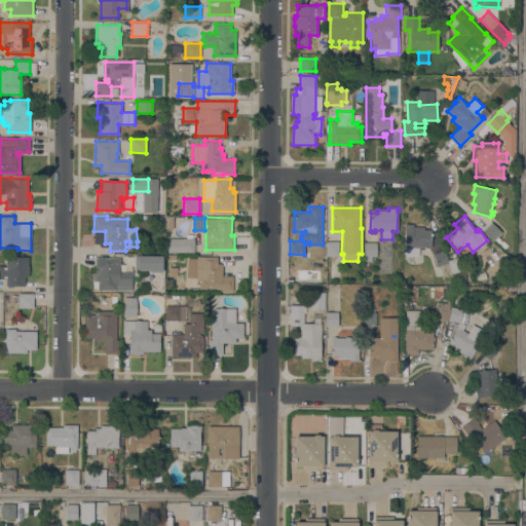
[(493,240),(482,231),(491,222),(501,232),(493,240)]
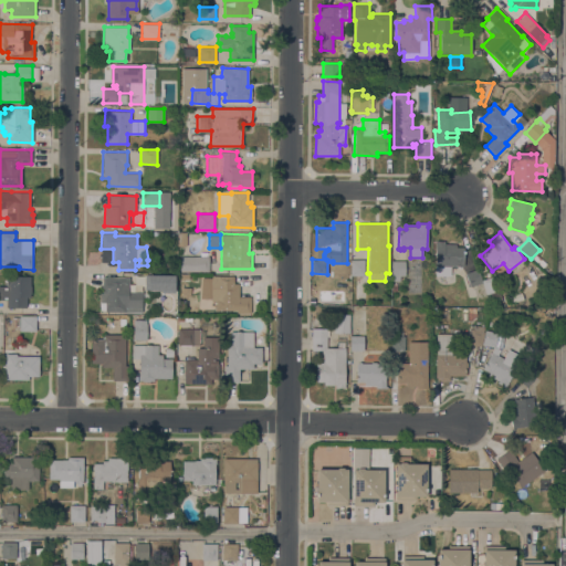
[(450,275),(435,275),(436,240),(444,241),(444,243),(456,244),(456,247),(463,247),(463,265),(462,265),(462,266),(459,266),(459,265),(451,265),(450,275)]
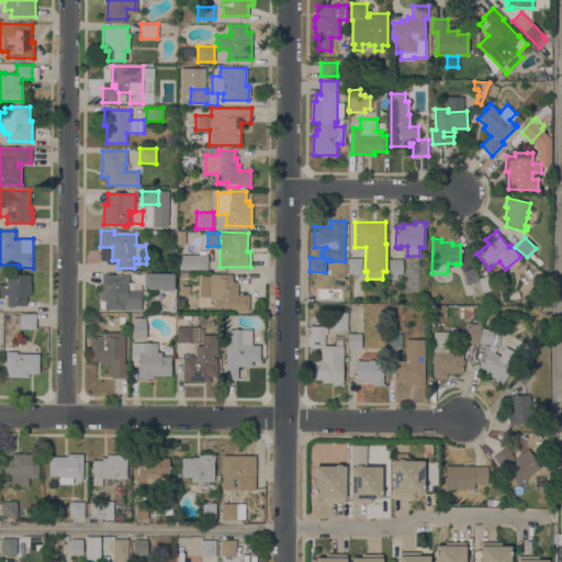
[(529,256),(532,251),(542,261),(539,265),(529,256)]
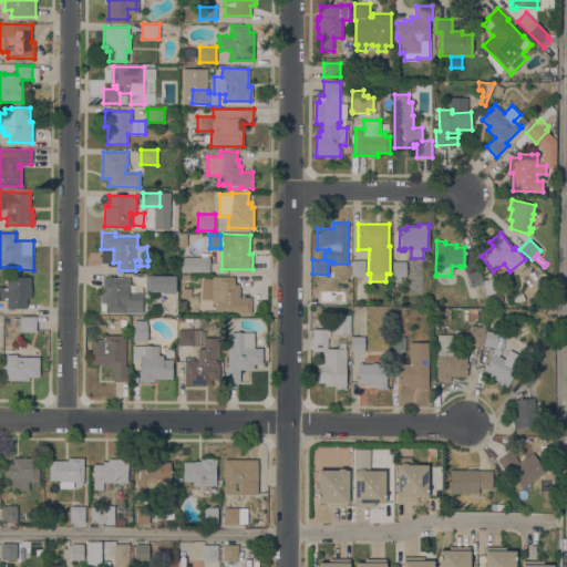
[(209,257),(209,272),(181,271),(181,256),(209,257)]
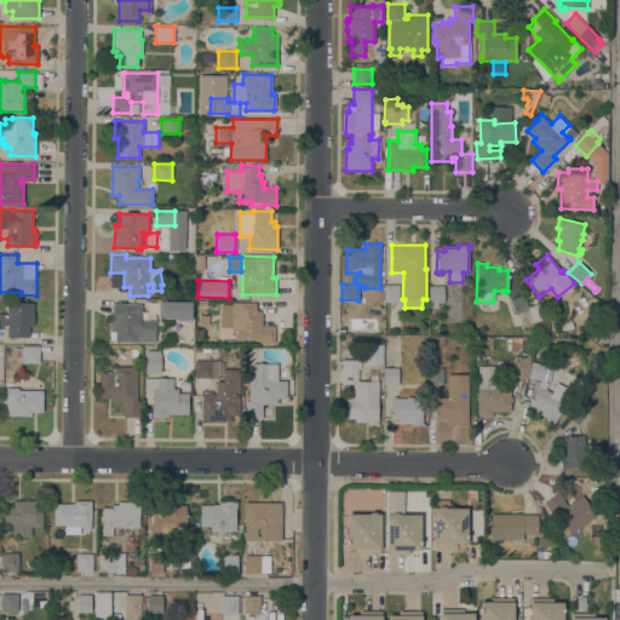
[(400,283),(399,302),(384,302),(384,283),(400,283)]
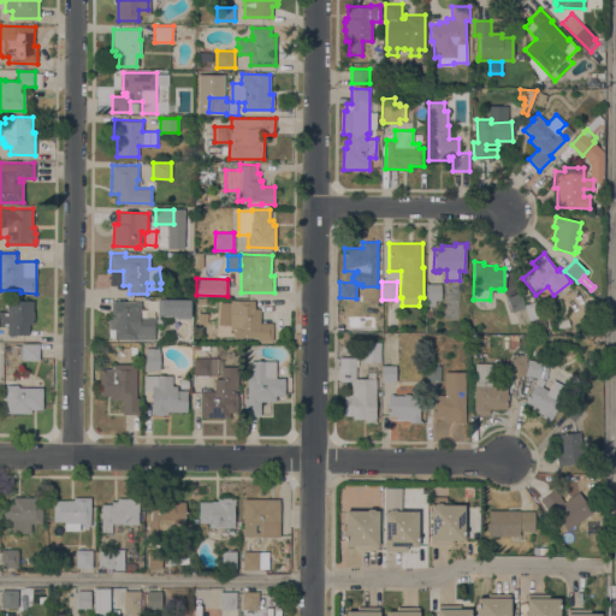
[(440,300),(434,300),(434,306),(427,306),(427,300),(426,300),(426,284),(440,283),(440,300)]
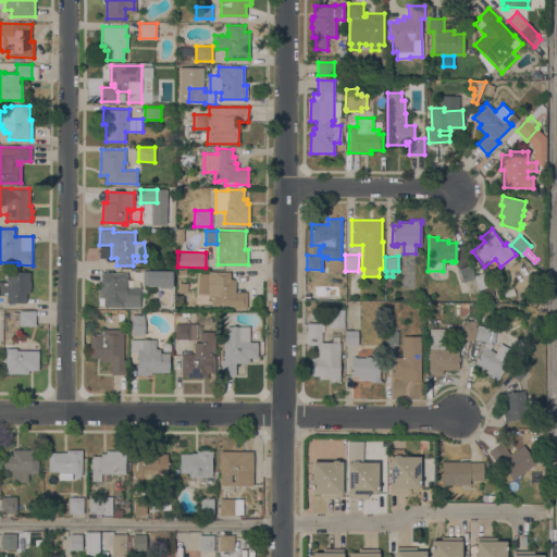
[(469,264),(473,279),(462,282),(458,268),(469,264)]
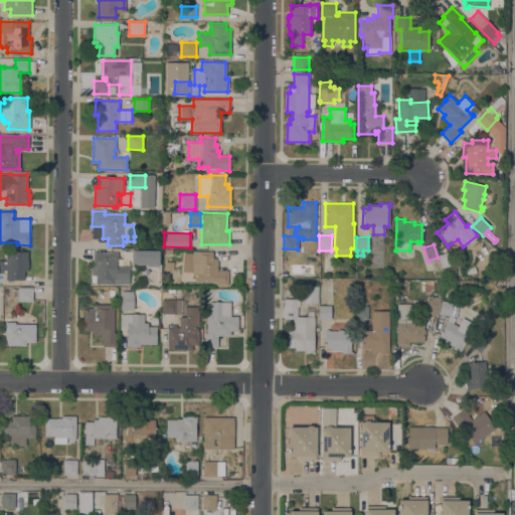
[(158,249),(158,265),(147,265),(147,263),(133,264),(133,250),(158,249)]
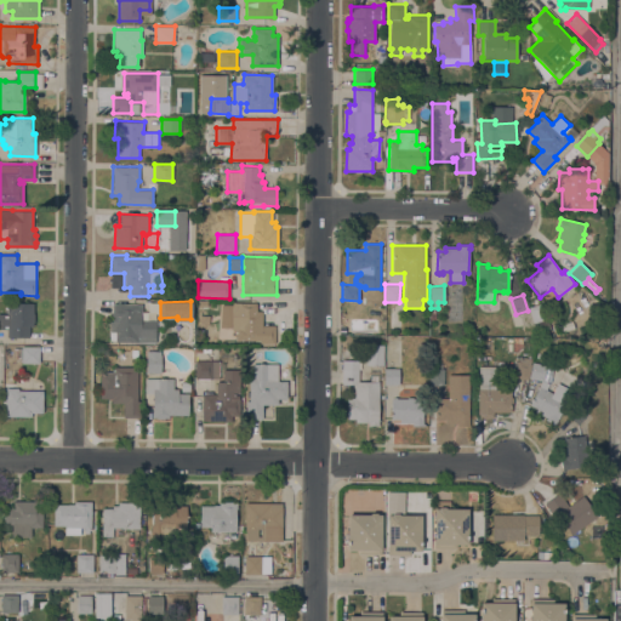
[(34,325),(29,325),(29,337),(7,337),(7,329),(0,329),(0,313),(6,313),(6,308),(5,308),(5,302),(34,302),(34,325)]
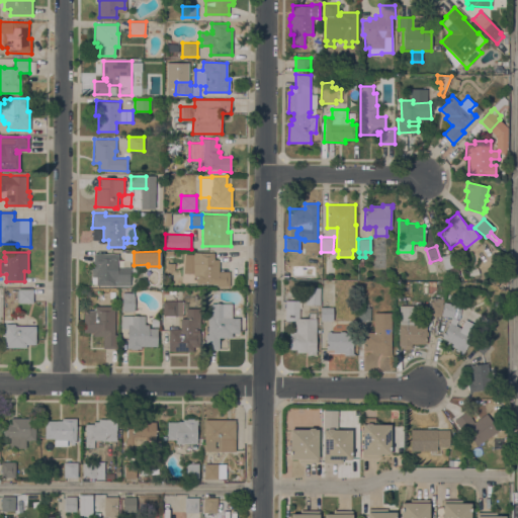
[(193,261),(199,261),(199,252),(213,252),(213,259),(219,259),(219,271),(230,271),(230,286),(217,286),(217,283),(196,283),(196,273),(193,273),(193,261)]
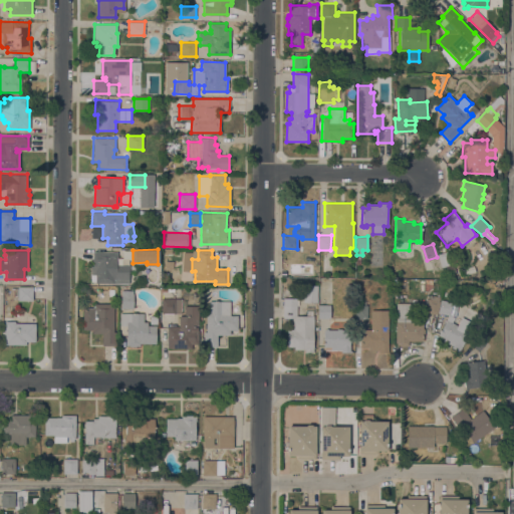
[(121,264),(130,264),(130,282),(95,282),(95,281),(90,281),(91,266),(92,266),(93,251),(117,251),(117,258),(121,258),(121,264)]
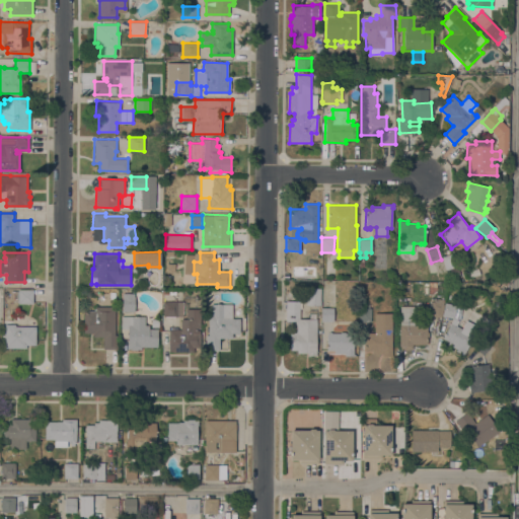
[(456,267),(449,269),(450,272),(448,273),(447,270),(446,270),(442,256),(452,253),(456,267)]
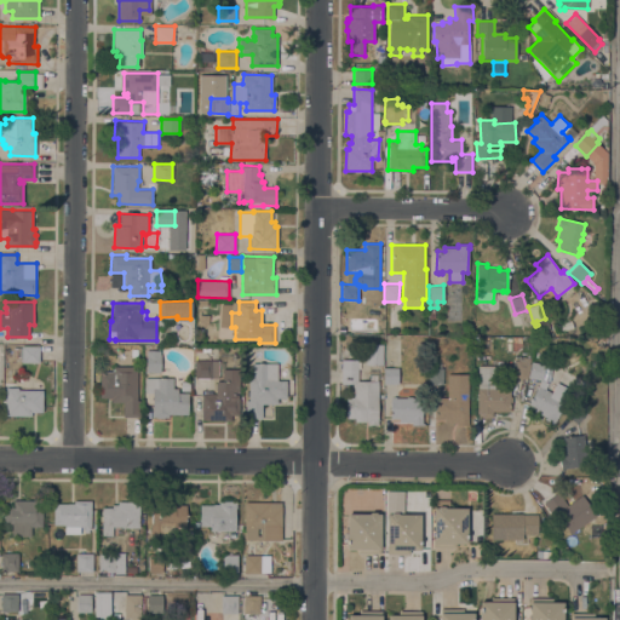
[(530,325),(530,336),(510,334),(510,323),(530,325)]
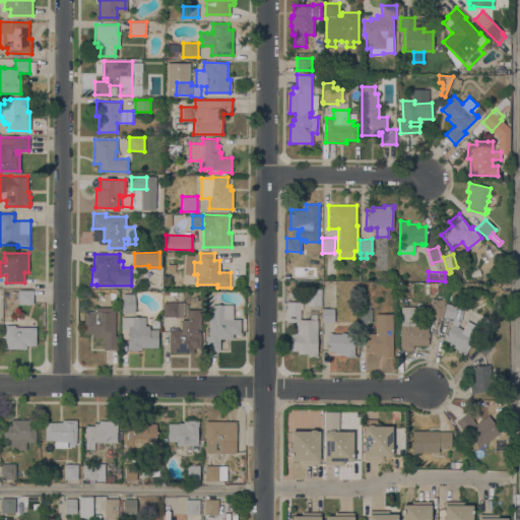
[(438,282),(438,294),(430,294),(430,282),(438,282)]
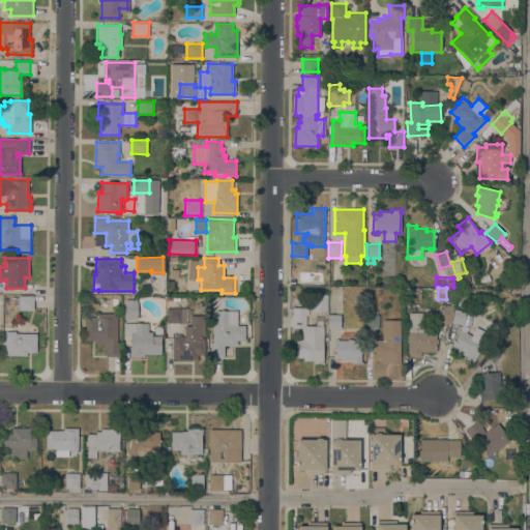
[(326,312),(313,312),(313,294),(327,294),(326,312)]
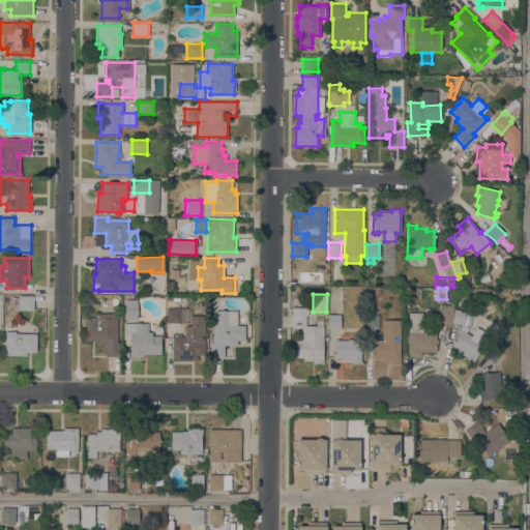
[(34,296),(33,310),(18,310),(19,295),(34,296)]
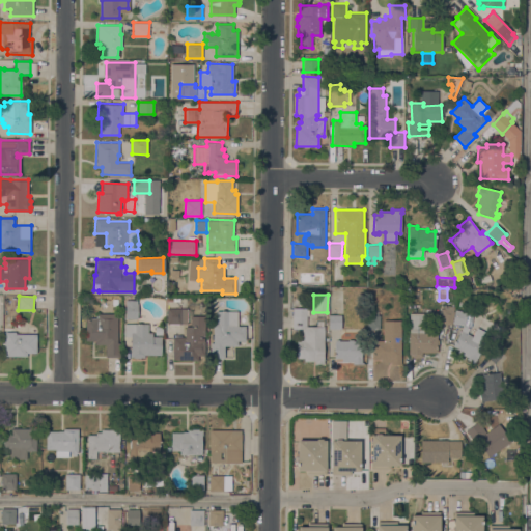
[(138,300),(138,318),(124,318),(124,300),(138,300)]
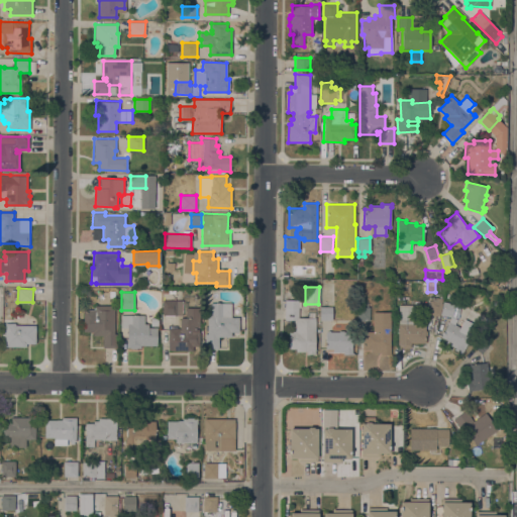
[(427,314),(430,300),(431,301),(432,296),(443,299),(442,301),(439,316),(427,314)]
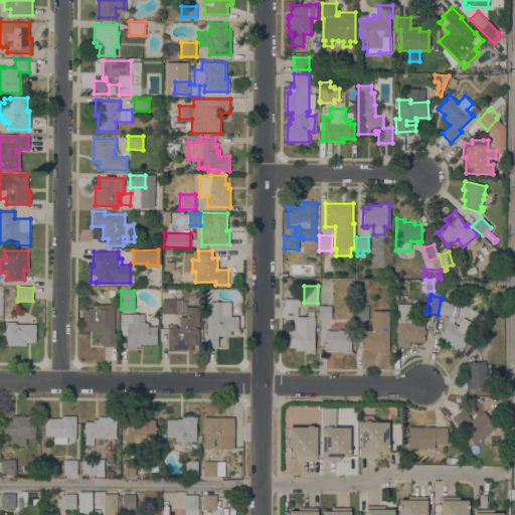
[(284,298),(298,299),(298,300),(300,300),(300,306),(298,306),(297,316),(306,316),(307,307),(314,307),(313,316),(315,316),(314,353),(312,353),(312,352),(308,352),(308,353),(306,353),(306,350),(295,350),(295,347),(288,347),(288,329),(294,329),(294,318),(284,318),(284,298)]
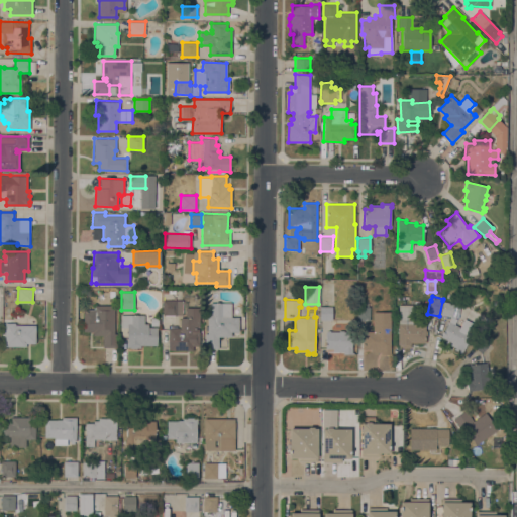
[(182,300),(182,314),(163,314),(163,300),(182,300)]
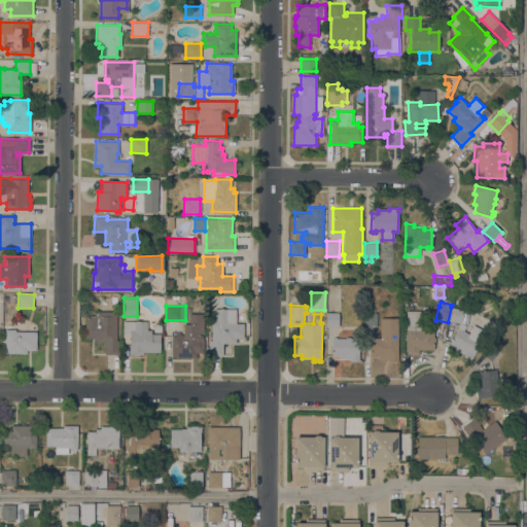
[(448,322),(451,307),(463,310),(461,322),(466,325),(463,330),(468,334),(472,325),(485,331),(470,360),(463,356),(464,354),(454,349),(456,347),(450,344),(460,323),(448,322)]
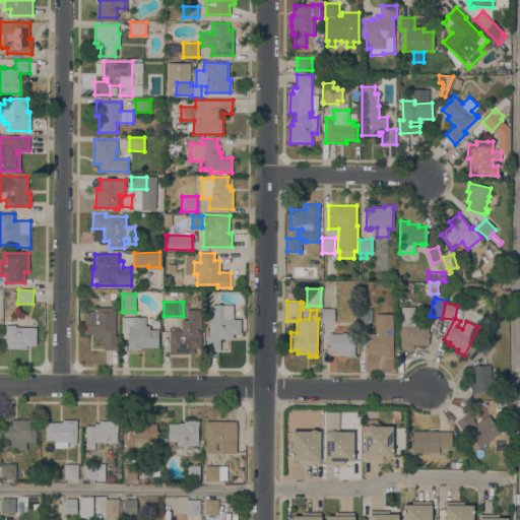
[(233,305),(233,318),(240,319),(240,333),(233,333),(233,338),(220,338),(219,350),(205,350),(206,335),(208,335),(208,316),(211,316),(211,304),(233,305)]
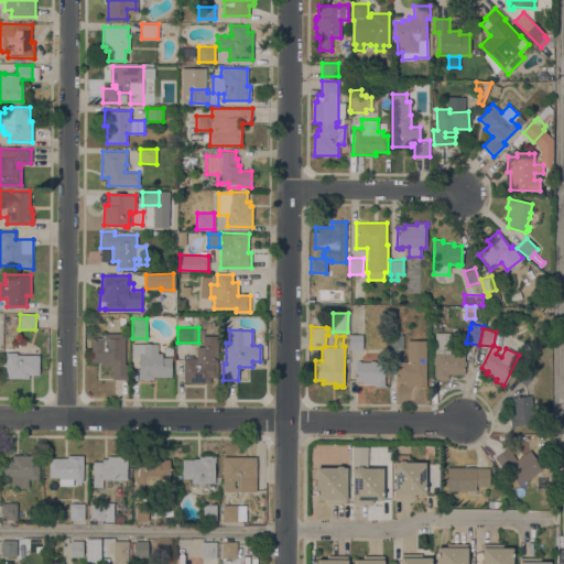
[(449,333),(449,353),(464,354),(464,373),(447,373),(447,381),(434,381),(434,332),(449,333)]
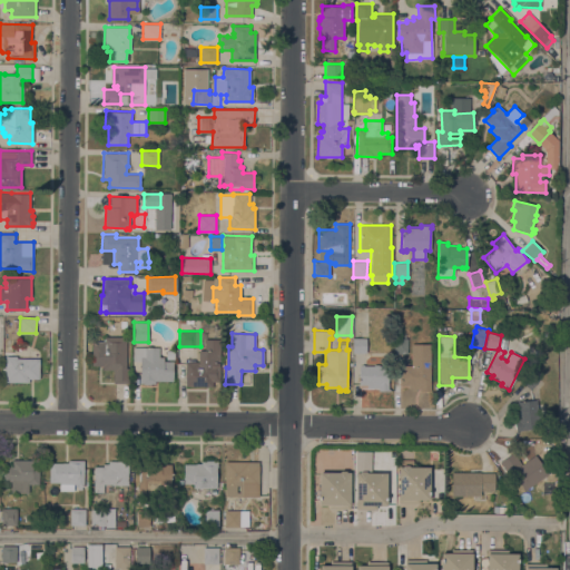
[(126,336),(126,367),(129,367),(129,382),(114,382),(114,370),(102,370),(102,365),(91,365),(91,341),(104,341),(104,336),(126,336)]
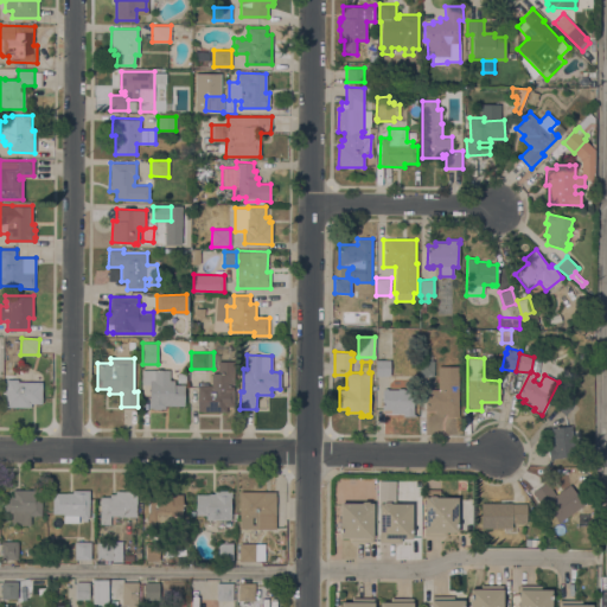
[(390,359),(390,376),(376,376),(376,359),(390,359)]
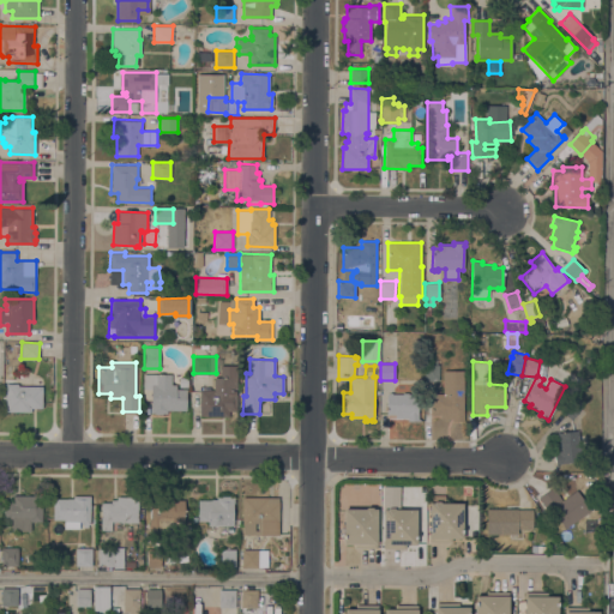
[(439,380),(425,380),(425,363),(439,363),(439,380)]
